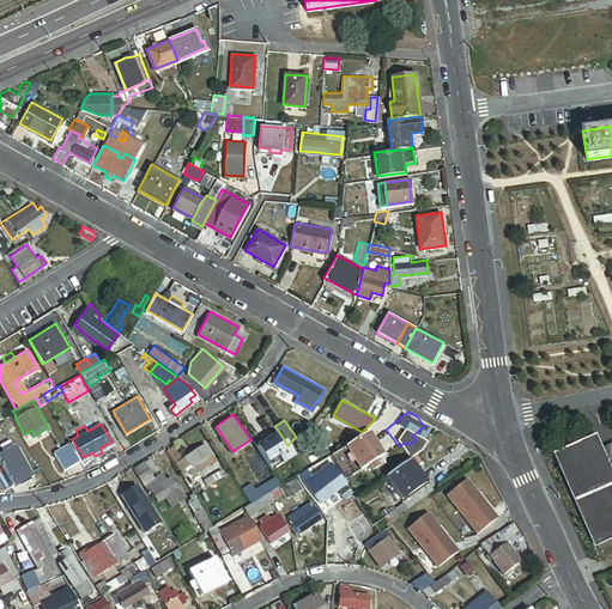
[(272,468),(295,455),(288,445),(278,431),(258,445),(272,468)]
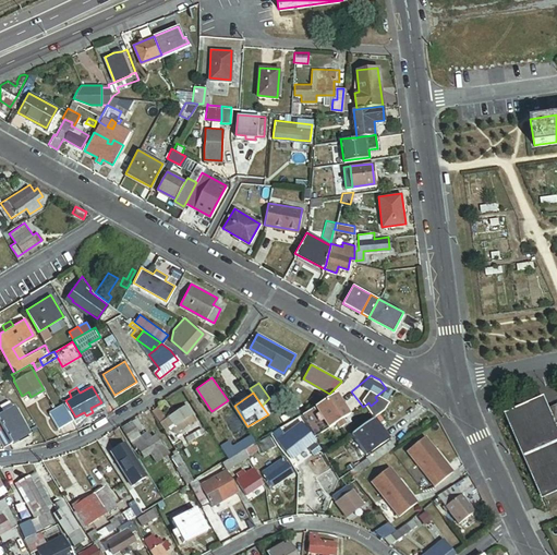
[(348,412),(335,393),(301,413),(307,424),(322,415),(328,425),(348,412)]
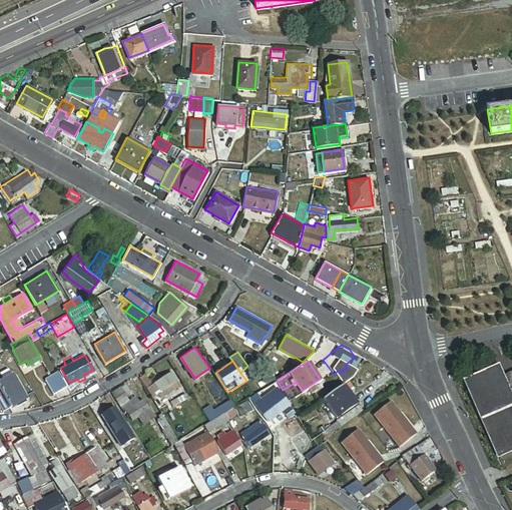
[(511,395),(503,375),(498,363),(496,364),(498,367),(466,380),(465,378),(464,378),(494,446),(495,445),(494,444),(498,443),(501,442),(506,440),(507,439),(508,441),(511,438),(511,395)]
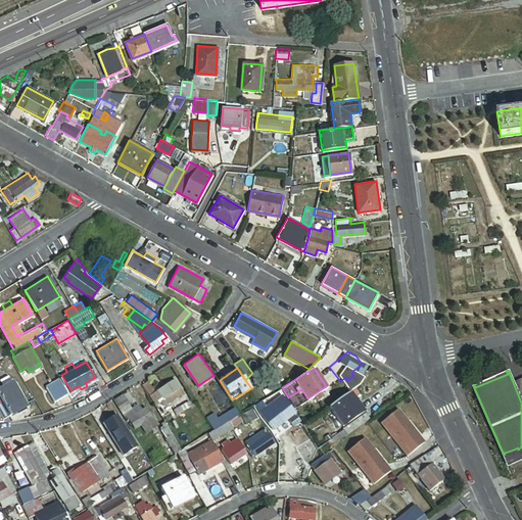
[(58,377),(46,384),(54,399),(67,392),(58,377)]
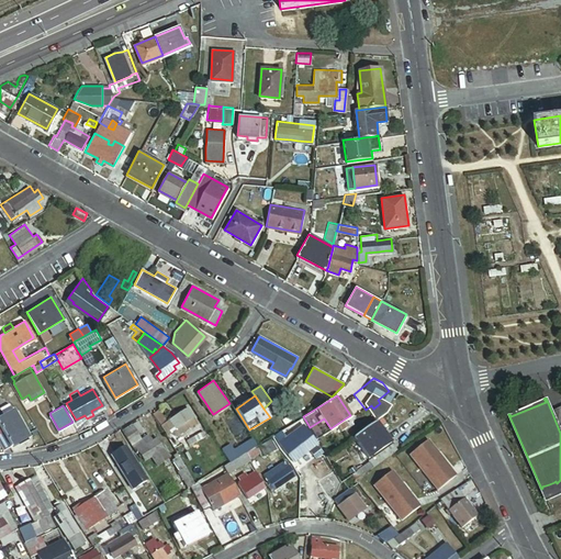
[(159,407),(153,412),(165,432),(167,434),(172,431),(176,435),(198,421),(188,405),(167,418),(159,407)]
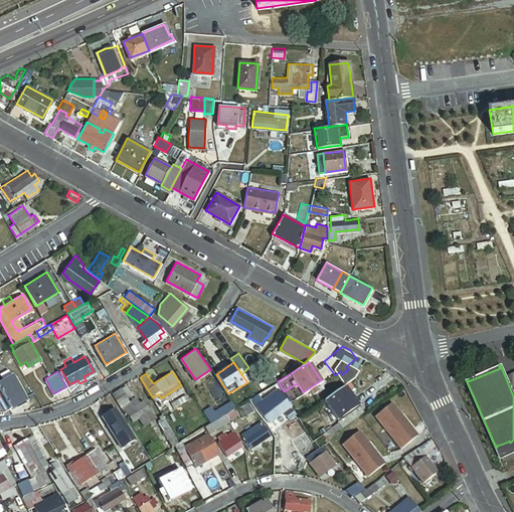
[(513,372),(505,376),(513,396),(513,372)]
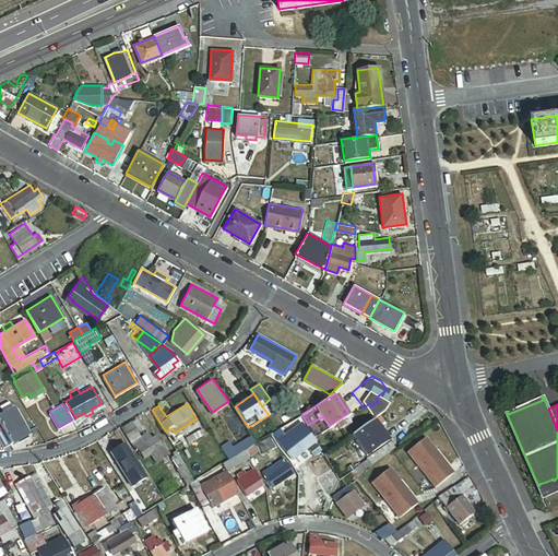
[(13,405),(0,412),(0,421),(4,429),(11,442),(28,433),(13,405)]
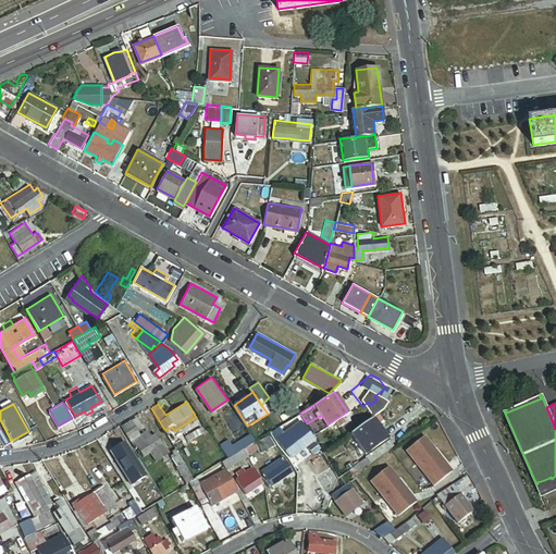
[(312,435),(297,414),(278,427),(271,430),(291,455),(307,443),(305,441),(312,435)]
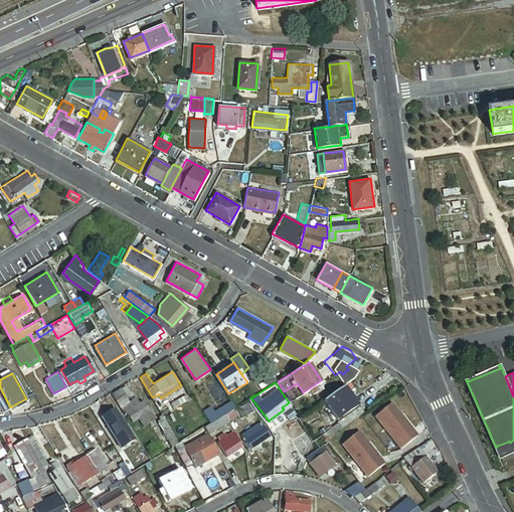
[(345,383),(332,392),(324,398),(337,416),(358,402),(345,383)]
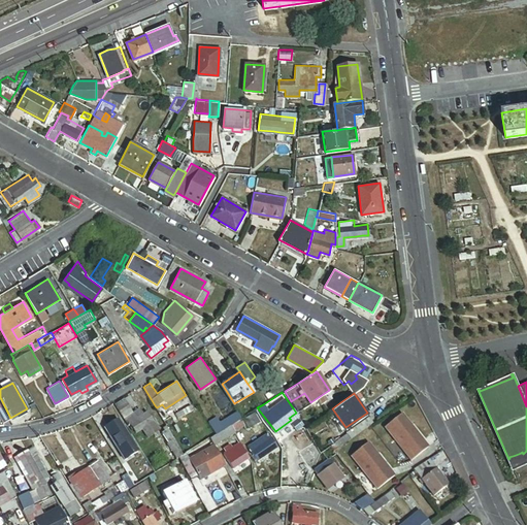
[(129,394),(114,403),(128,423),(130,422),(136,431),(142,427),(147,435),(154,432),(156,435),(160,432),(158,429),(160,428),(147,409),(143,412),(139,406),(133,411),(129,404),(134,401),(129,394)]
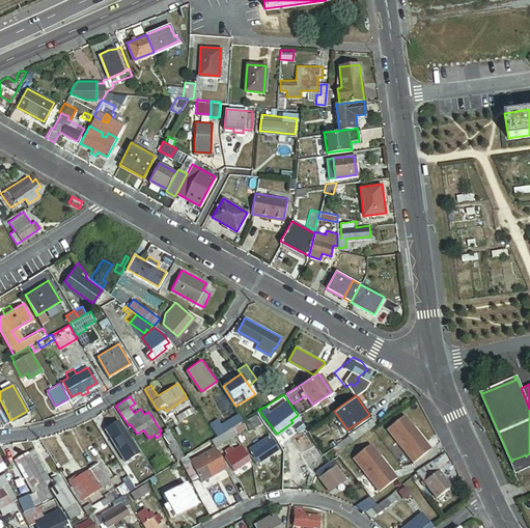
[(176,414),(179,418),(195,410),(192,405),(176,414)]
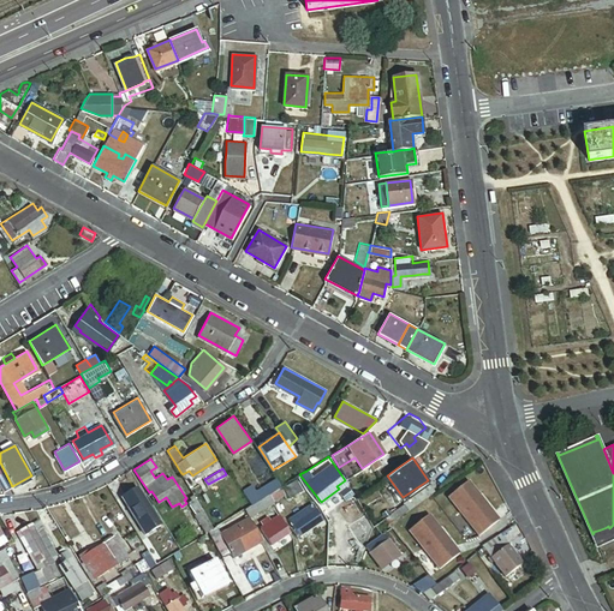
[(12,486),(5,472),(0,474),(0,484),(4,490),(12,486)]
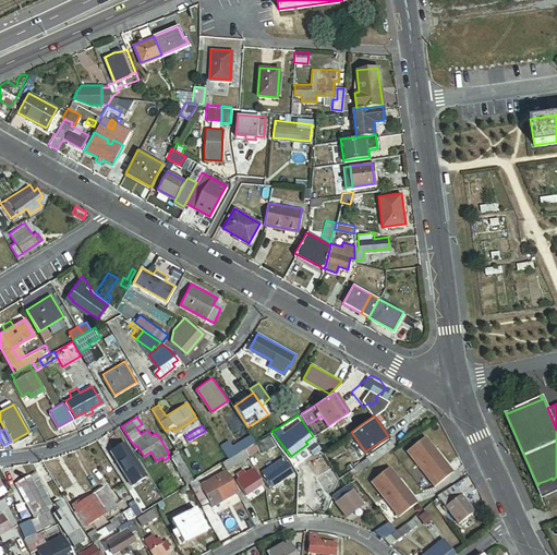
[(255,441),(256,441),(251,433),(232,444),(229,439),(220,445),(228,457),(245,447),(255,441)]
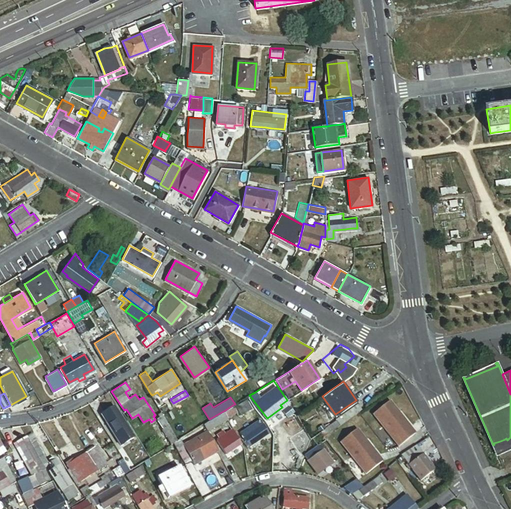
[(398,443),(415,431),(391,398),(374,410),(398,443)]
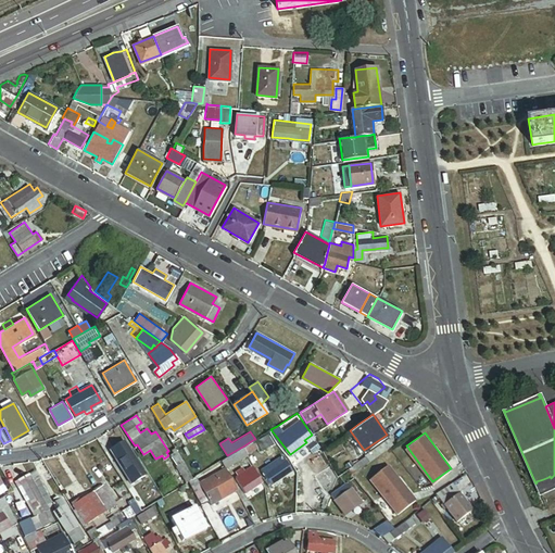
[(393,442),(389,436),(365,452),(369,459),(393,442)]
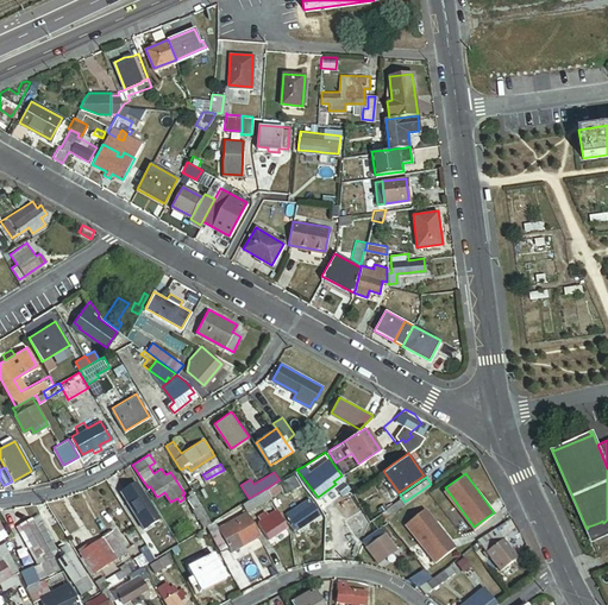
[(268,487),(271,495),(283,487),(279,480),(268,487)]
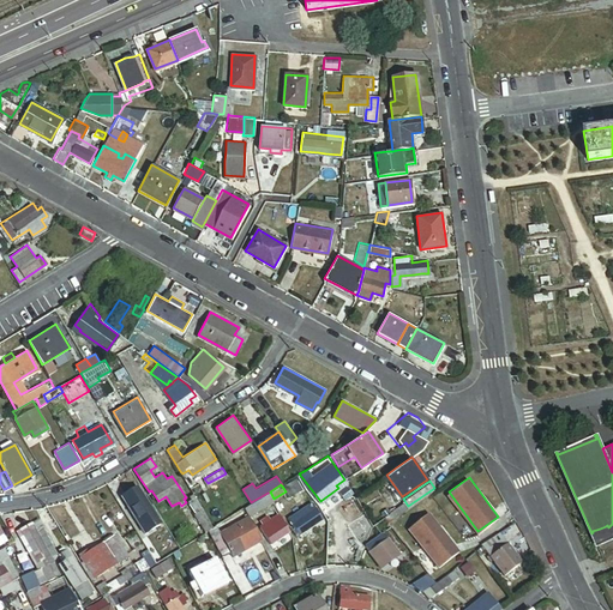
[(136,487),(126,493),(132,500),(127,502),(145,530),(158,521),(136,487)]
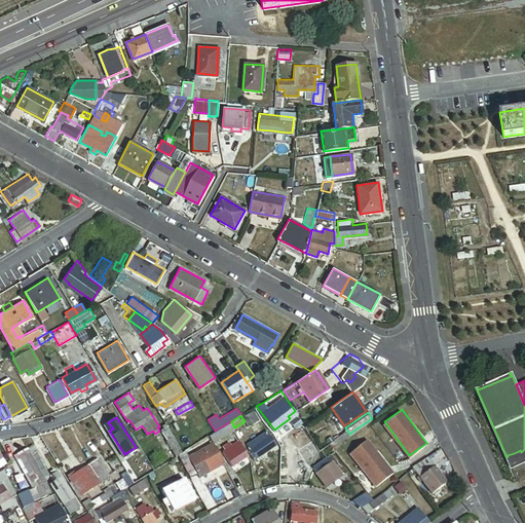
[(234,427),(231,421),(215,431),(210,435),(213,441),(235,428),(234,427)]
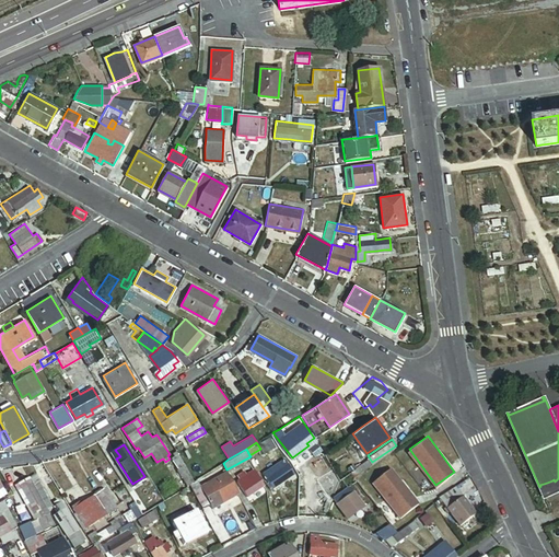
[(190,483),(195,479),(176,450),(173,452),(175,454),(172,455),(179,467),(177,468),(187,485),(190,483)]
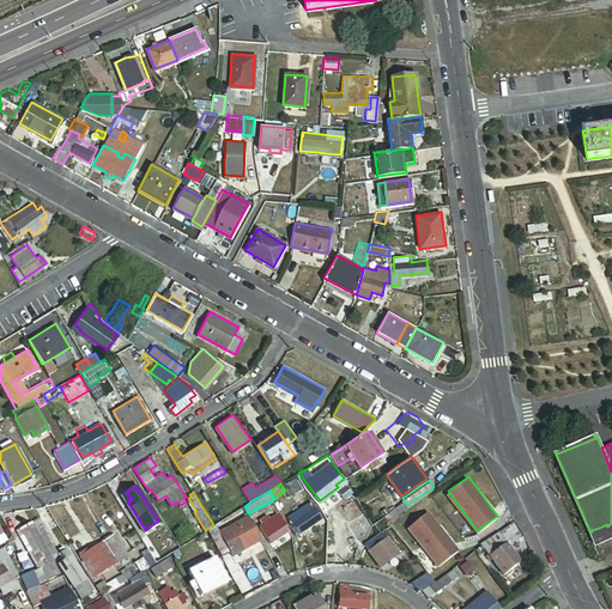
[(317,505),(315,500),(311,503),(310,500),(288,515),(300,531),(321,517),(315,506),(317,505)]
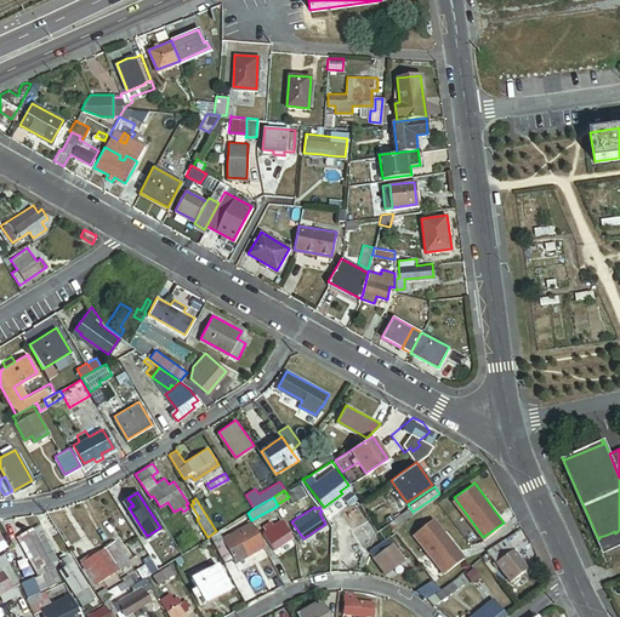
[(390,521),(393,526),(413,513),(409,507),(390,521)]
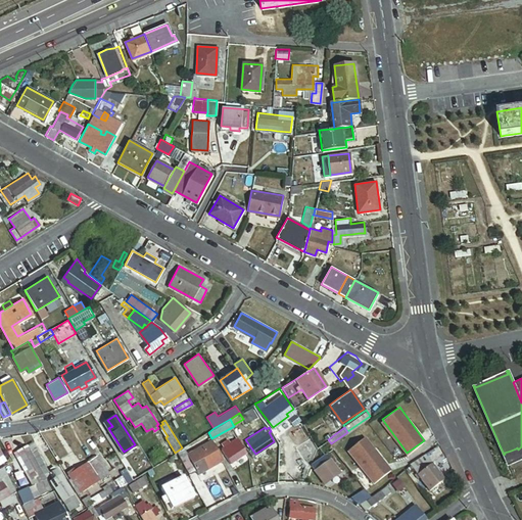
[(374,482),(390,469),(366,435),(348,448),(374,482)]
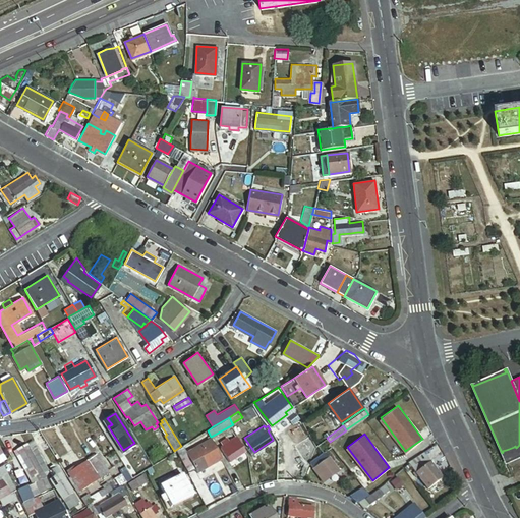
[(187,451),(183,445),(181,446),(177,449),(188,471),(195,467),(197,470),(222,457),(211,438),(187,451)]
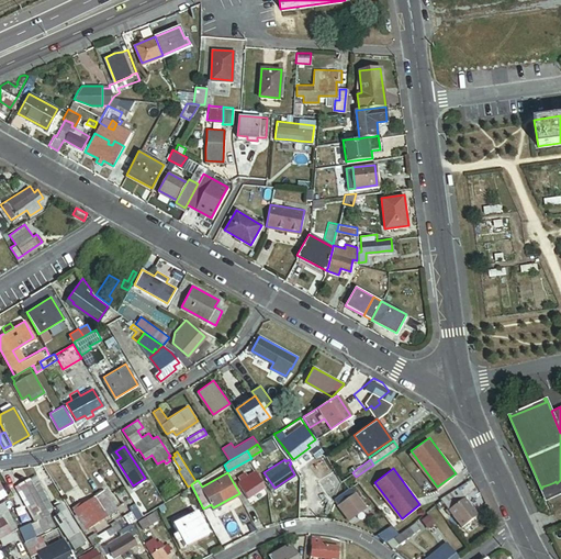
[(255,472),(240,482),(249,495),(264,485),(255,472)]
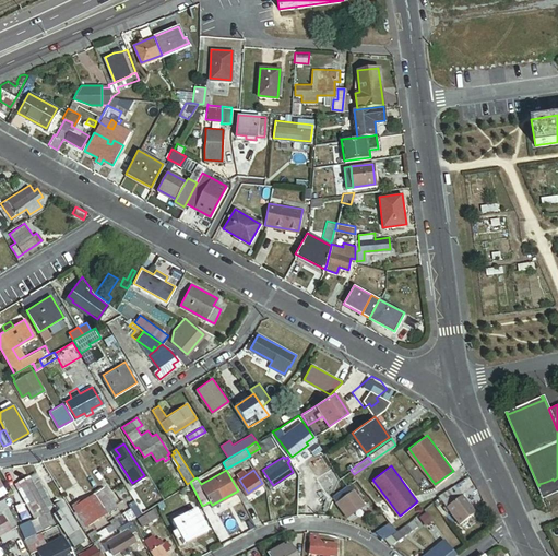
[(333,470),(321,478),(327,487),(339,477),(333,470)]
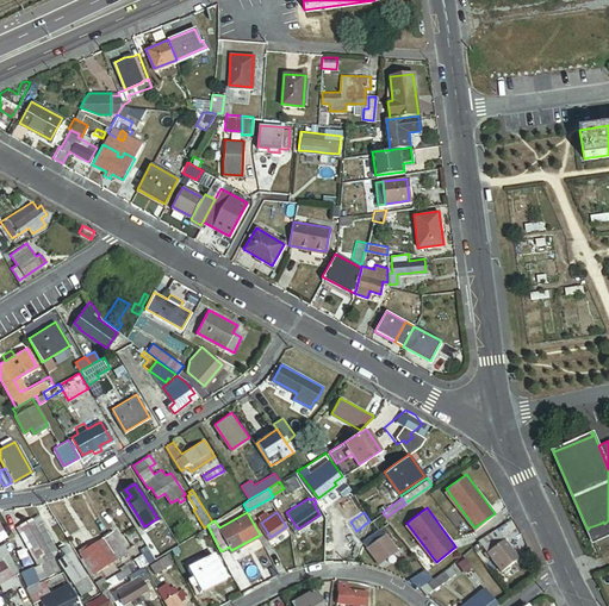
[(37,514),(32,517),(51,550),(57,547),(37,514)]
